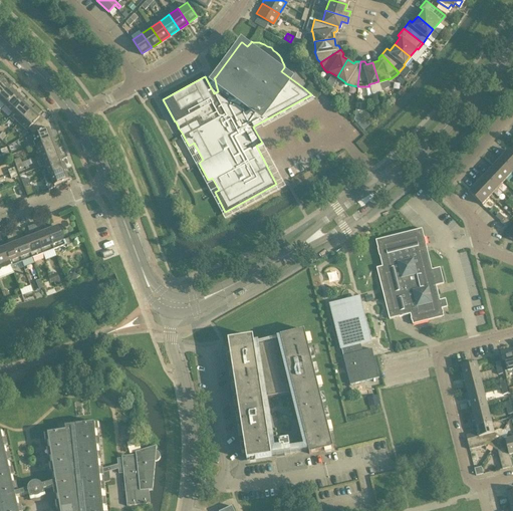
[(0,100),(3,103),(15,90),(7,83),(0,90),(0,100)]
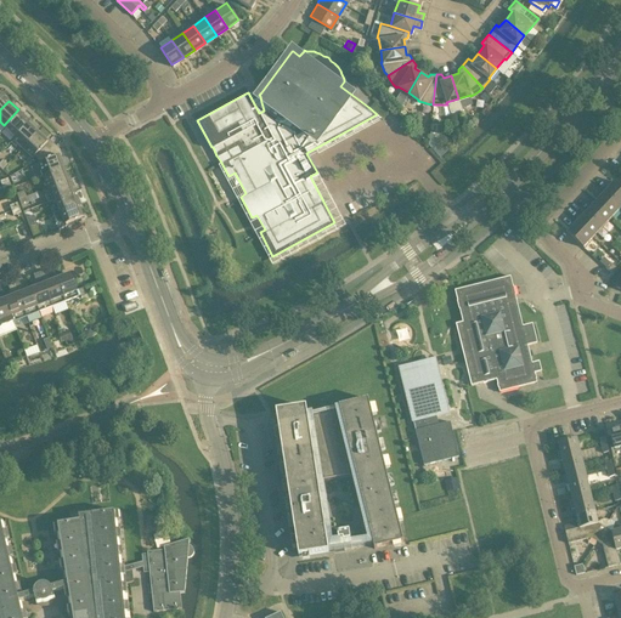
[(11,137),(28,119),(18,109),(4,125),(12,135),(11,136),(11,137)]
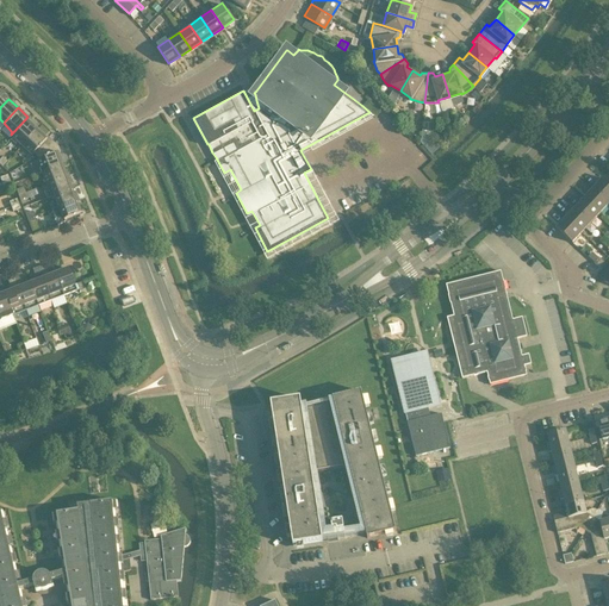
[(20,143),(35,127),(26,119),(28,117),(11,135),(20,143)]
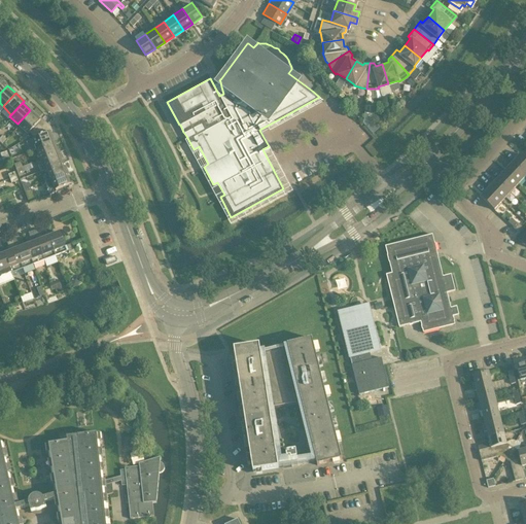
[(30,110),(18,124),(26,132),(27,131),(32,135),(37,129),(44,120),(40,116),(38,118),(30,110)]
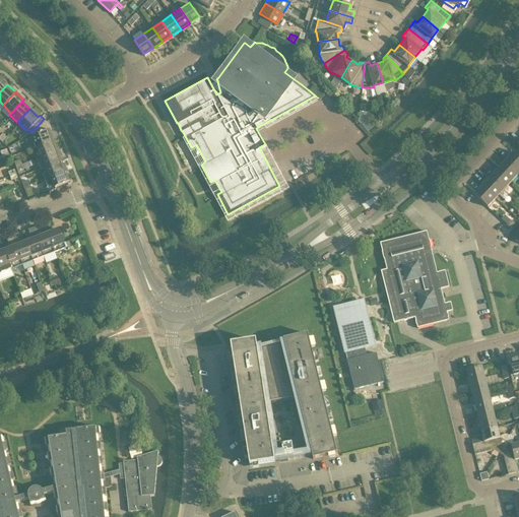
[(35,145),(51,138),(47,128),(50,127),(48,123),(44,119),(37,127),(40,131),(30,134),(35,145)]
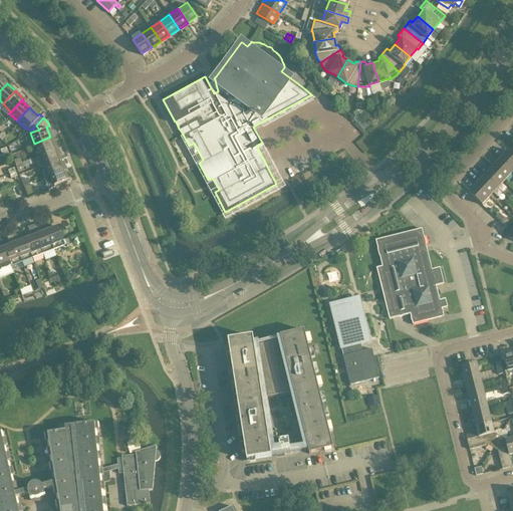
[(360,124),(359,124),(362,129),(363,128),(368,123),(364,120),(360,124)]
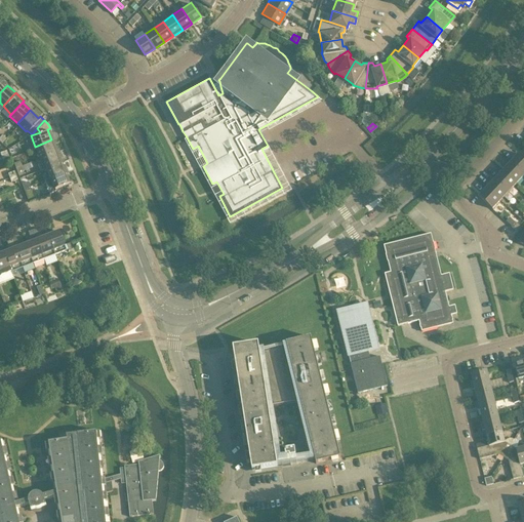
[(51,139),(35,147),(39,157),(58,149),(57,149),(55,150),(51,139)]
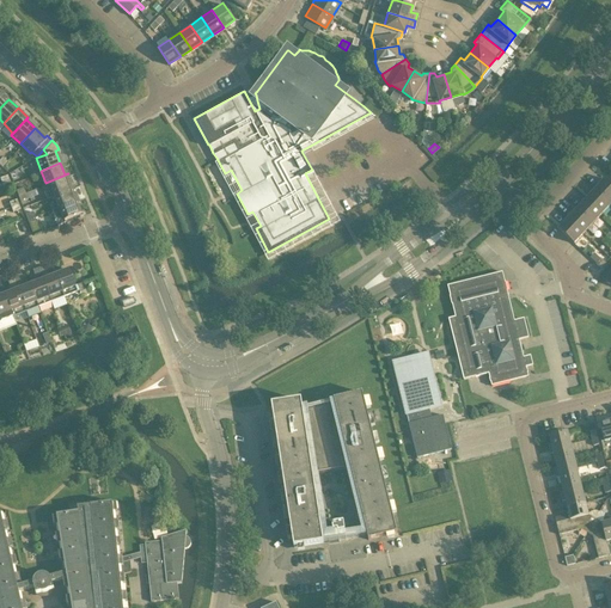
[(68,173),(46,183),(41,184),(46,196),(53,194),(72,186),(68,173)]
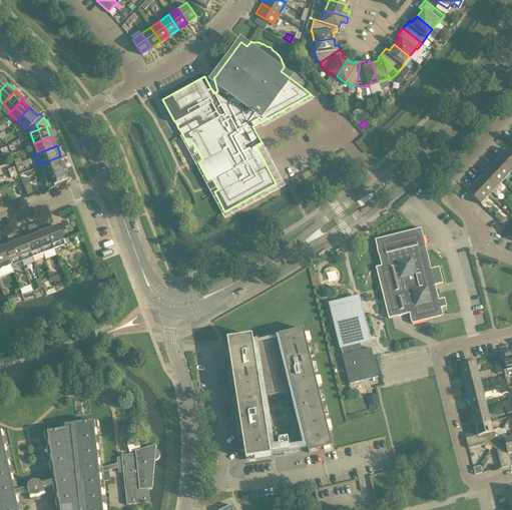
[(498,156),(511,168),(511,167),(511,153),(506,148),(498,156)]
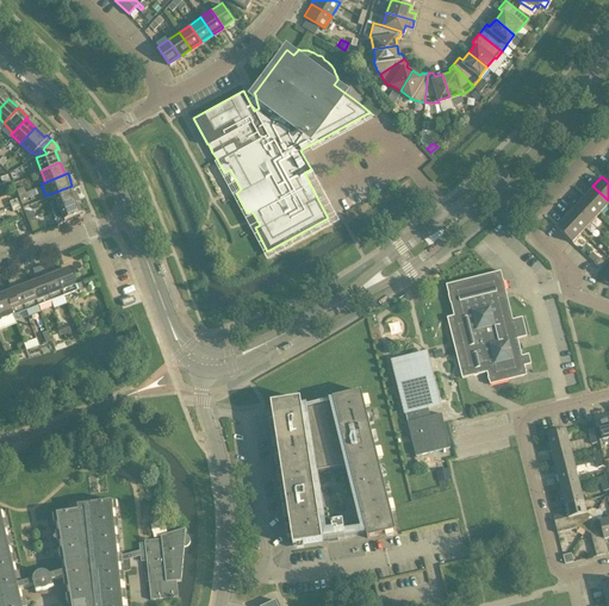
[(57,205),(76,198),(72,186),(53,193),(57,205)]
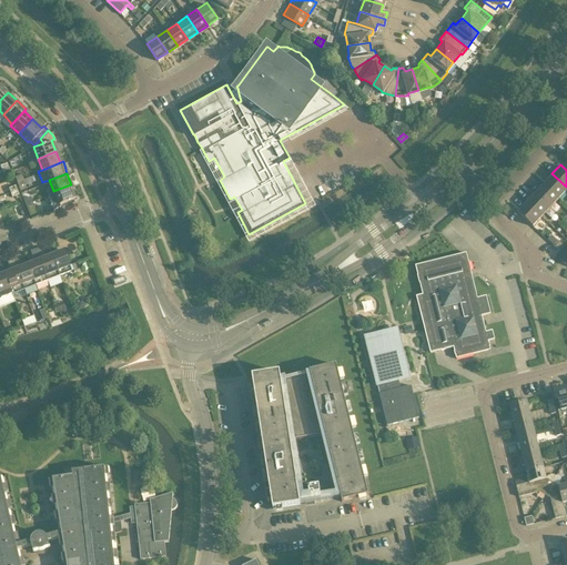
[(543,182),(557,197),(566,187),(552,173),(543,182)]
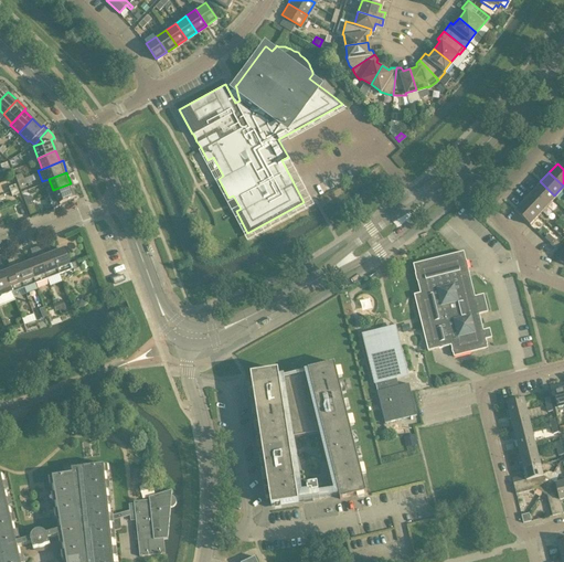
[(532,191),(546,204),(554,195),(540,181),(532,191)]
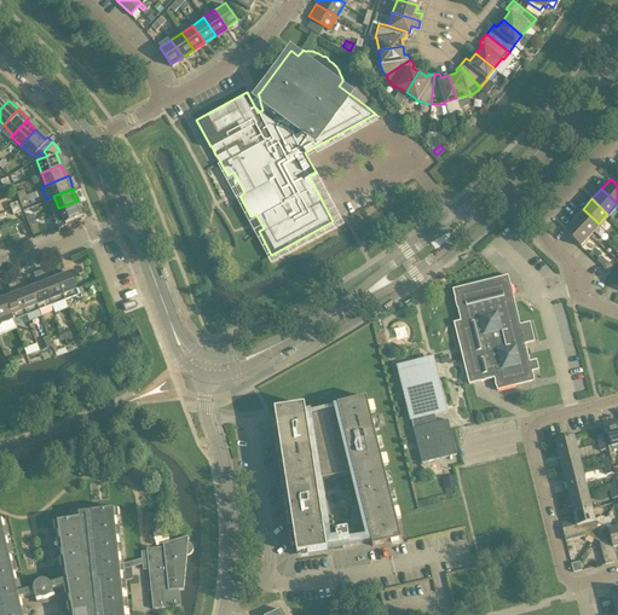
[(82,213),(78,201),(58,208),(51,210),(57,226),(64,222),(63,220),(82,213)]
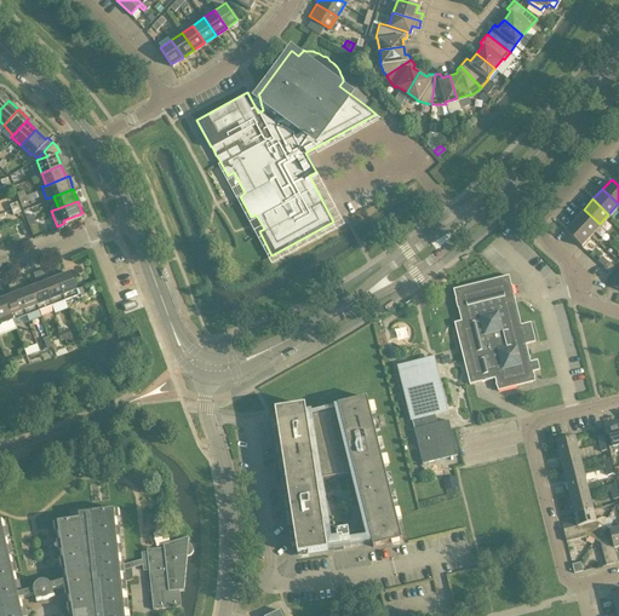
[(574,219),(590,234),(600,224),(584,209),(574,219)]
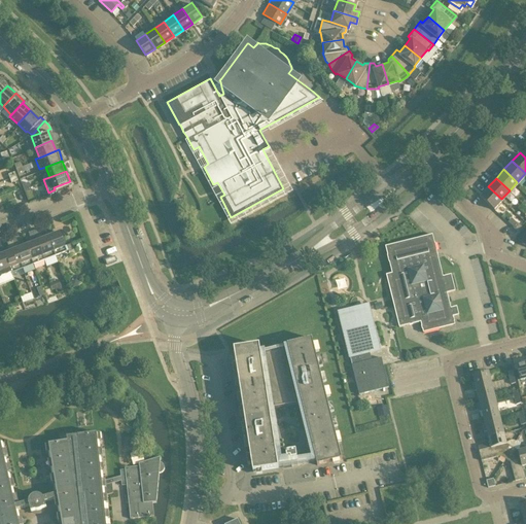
[(19,185),(13,187),(16,197),(23,195),(19,185)]
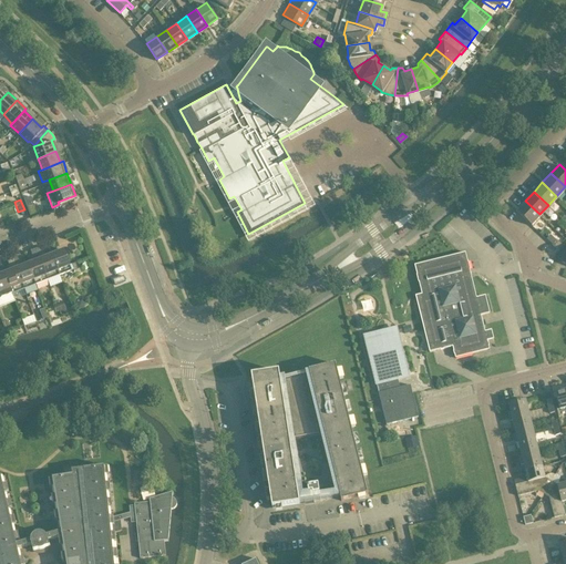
[(31,200),(24,202),(29,214),(35,211),(31,200)]
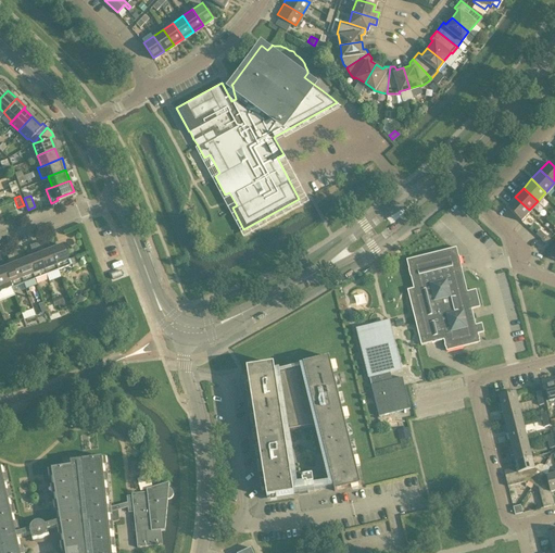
[(506,205),(520,220),(529,210),(515,197),(506,205)]
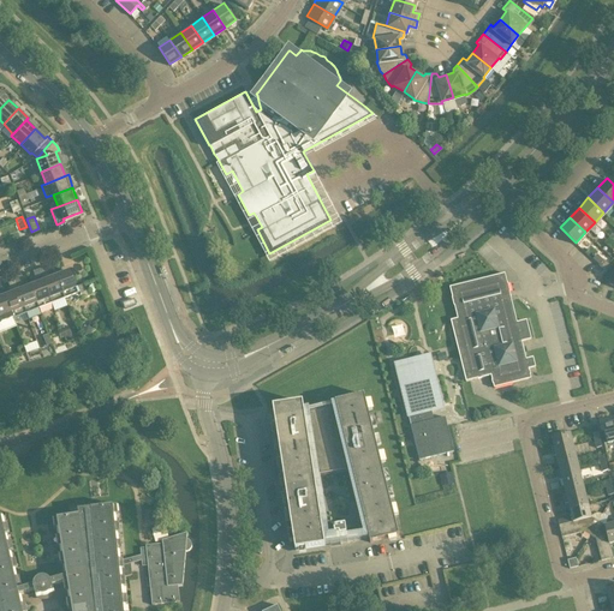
[(602,268),(608,262),(603,257),(597,263),(602,268)]
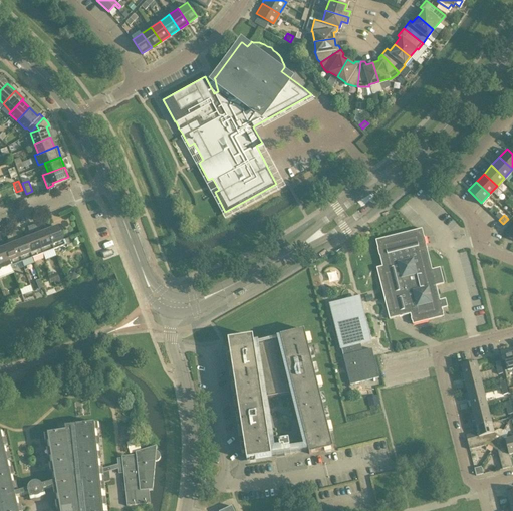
[(45,228),(52,247),(63,243),(55,224),(45,228)]
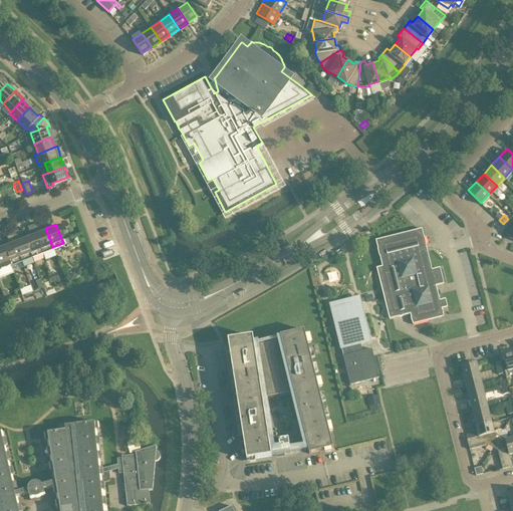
[(441,306),(447,305),(445,296),(439,298),(435,283),(443,281),(439,266),(429,268),(423,243),(425,243),(421,226),(374,238),(378,254),(381,254),(383,263),(375,265),(389,317),(409,311),(412,322),(443,314),(441,306)]
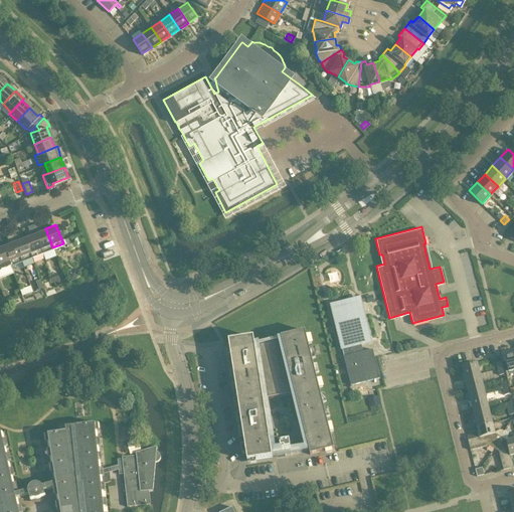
[(34,232),(41,251),(52,247),(45,228),(34,232)]
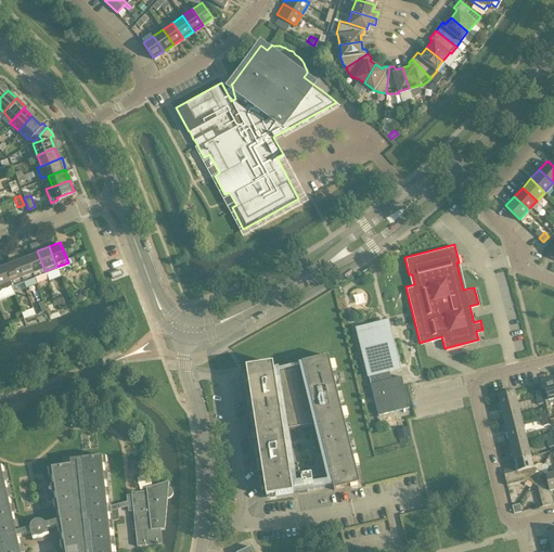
[(25,256),(33,276),(44,271),(37,251),(25,256)]
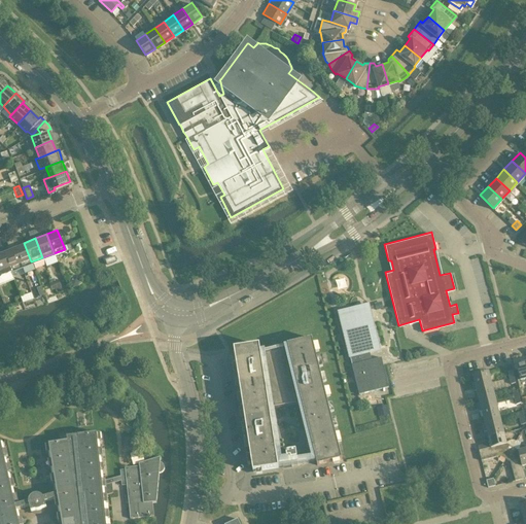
[(21,266),(31,262),(24,243),(13,247),(21,266)]
